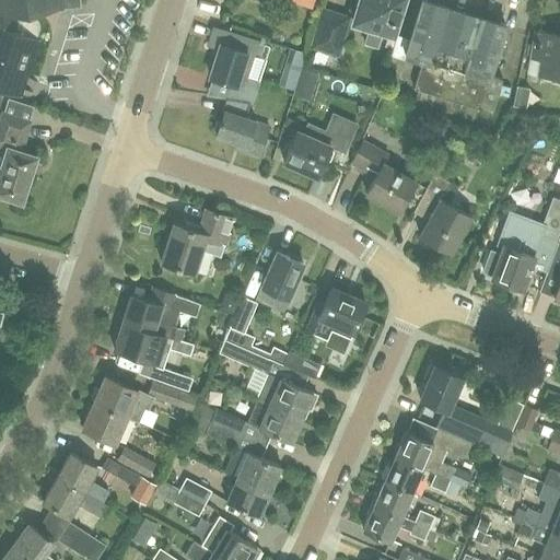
[(78,2),(78,0),(0,0),(0,10),(11,9),(14,9),(62,6),(62,3),(78,2)]
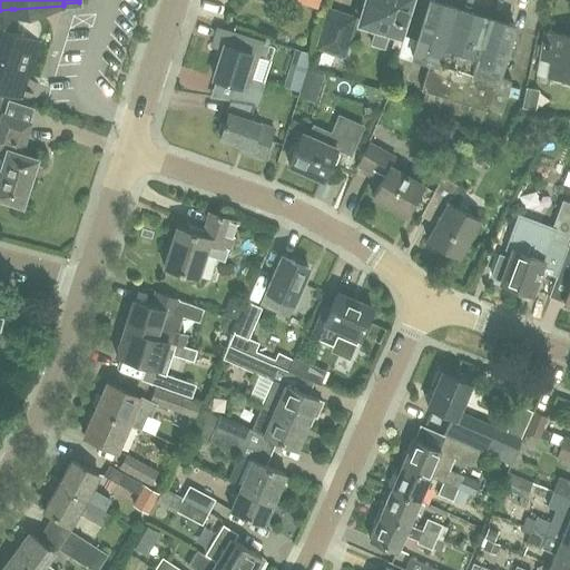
[(408,0),(364,0),(359,22),(374,27),(369,43),(382,48),(387,31),(399,35),(408,0)]
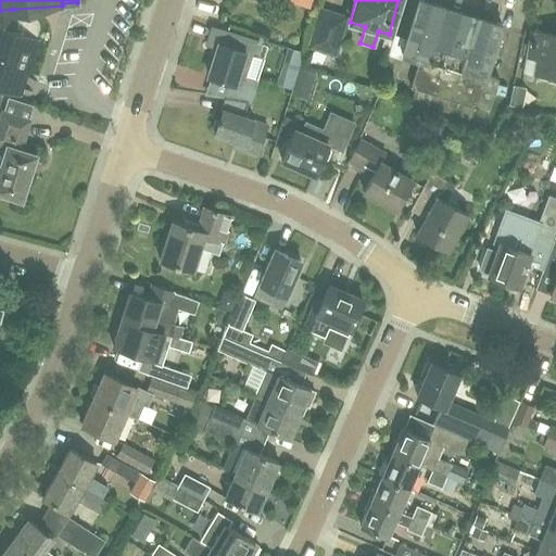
[(488,111),(496,77),(484,74),(500,25),(419,0),(418,0),(402,54),(417,59),(409,87),(414,88),(412,98),(433,104),(431,109),(469,121),(474,106),(488,111)]
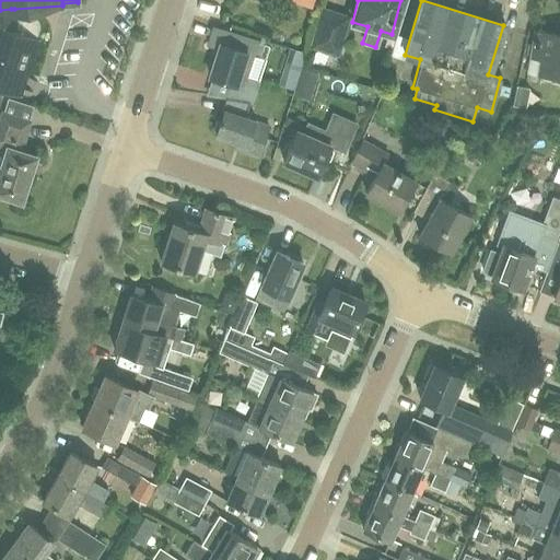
[(337,54),(349,16),(322,8),(311,46),(337,54)]
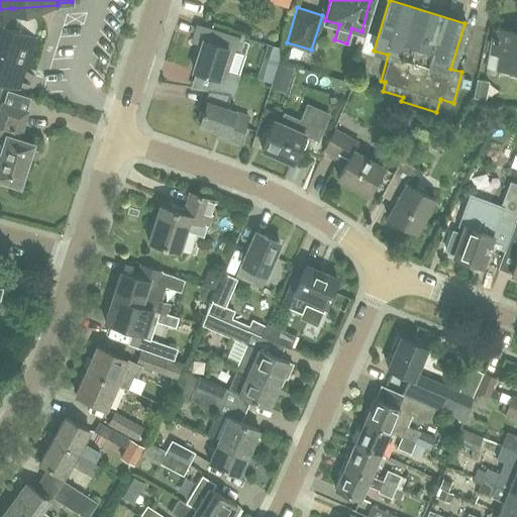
[(10,18),(10,8),(0,9),(0,84),(14,89),(31,36),(30,36),(33,28),(32,20),(30,19),(29,19),(26,18),(25,18),(10,18)]
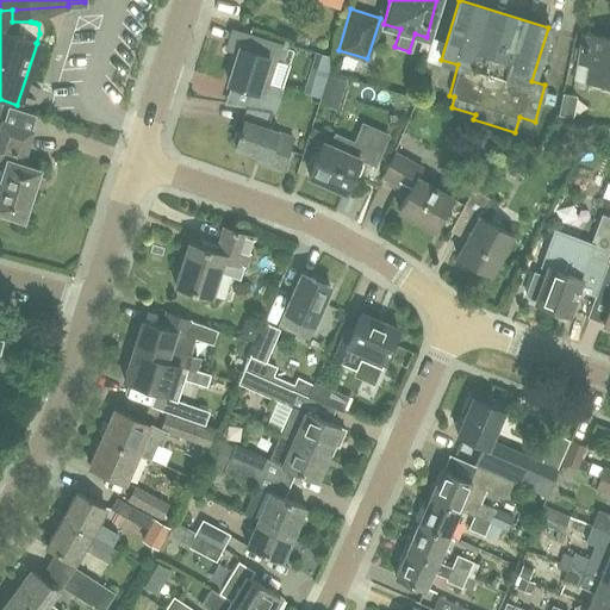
[(247,109),(272,112),(275,112),(280,97),(265,92),(271,75),(261,73),(265,62),(274,64),(280,45),(266,41),(231,30),(225,49),(237,53),(226,85),(250,92),(246,107),(247,107),(247,109)]
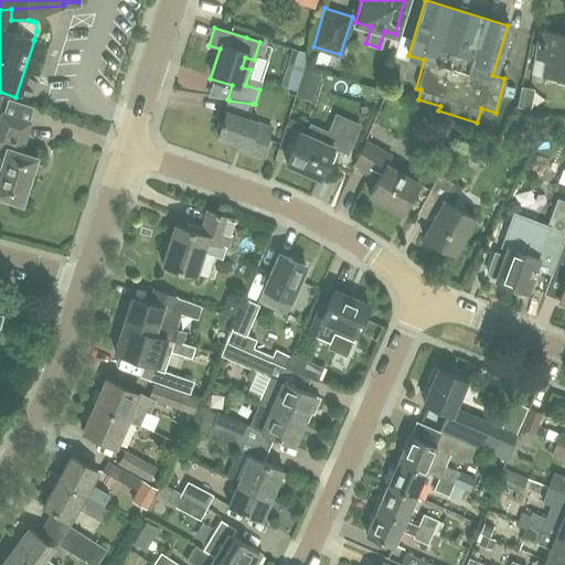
[(564,76),(564,33),(540,29),(535,57),(544,59),(542,73),(564,76)]
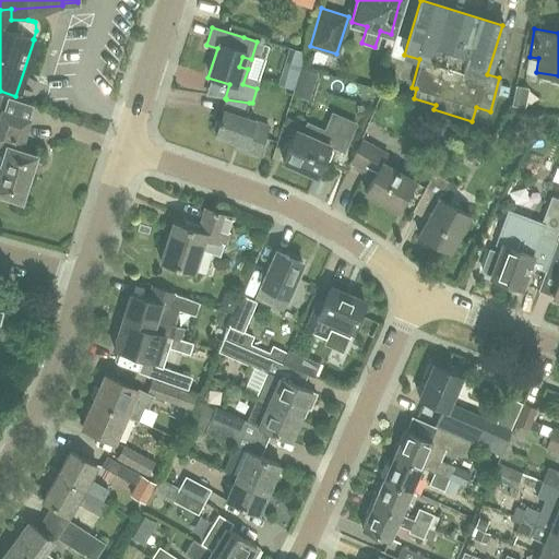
[(249,103),(226,99),(223,109),(222,109),(218,119),(216,119),(213,130),(214,131),(213,135),(238,143),(236,149),(256,155),(263,132),(265,125),(253,120),(245,117),(249,103)]
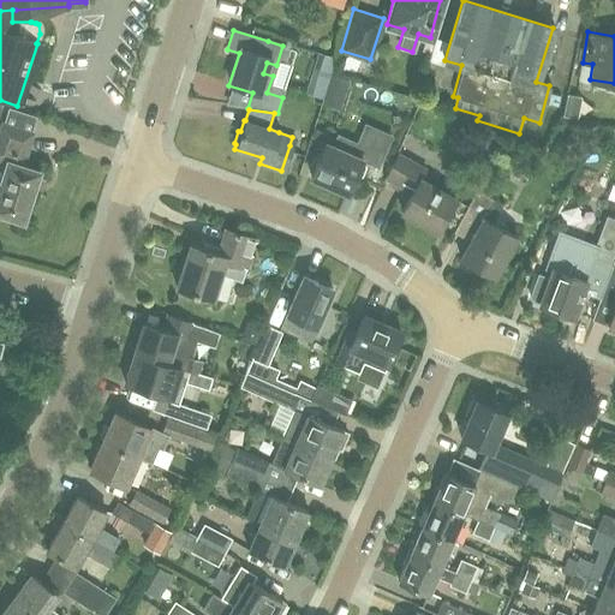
[(0,214),(23,221),(39,172),(23,167),(33,135),(1,125),(0,130),(0,160),(6,162),(0,183),(0,214)]
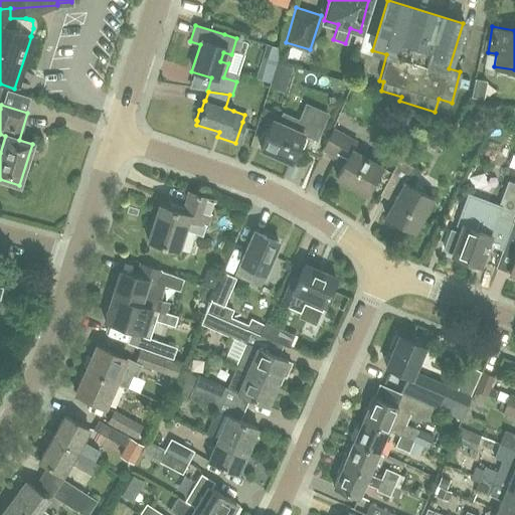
[(418,113),(402,108),(402,109),(397,122),(413,128),(418,113)]
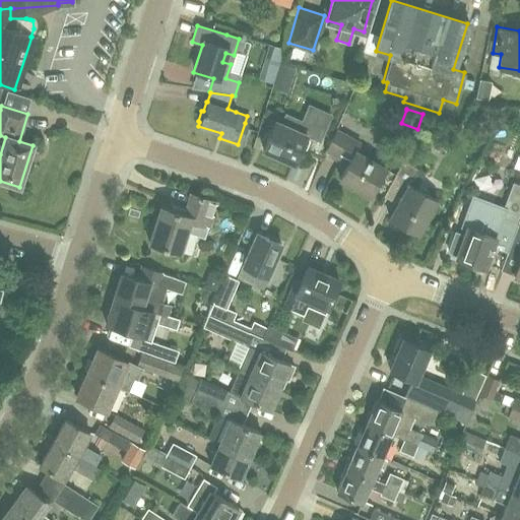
[(459,125),(434,115),(429,113),(424,123),(432,127),(434,124),(456,134),(459,125)]
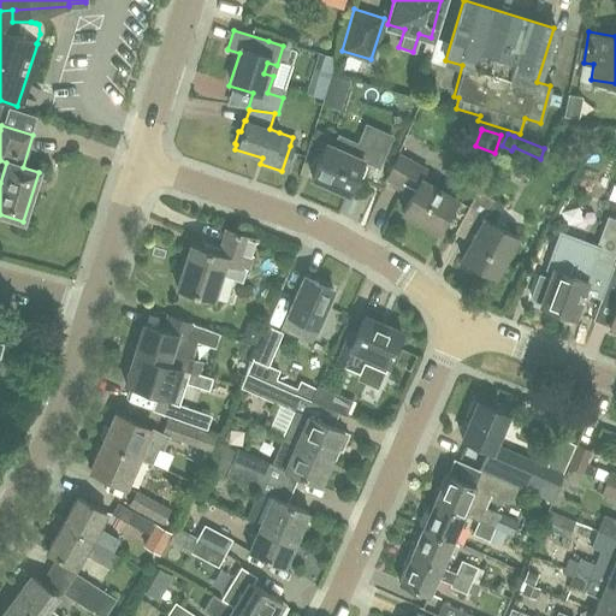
[(355,146),(338,138),(335,147),(325,143),(311,177),(348,193),(362,160),(378,166),(385,150),(359,138),(355,146)]
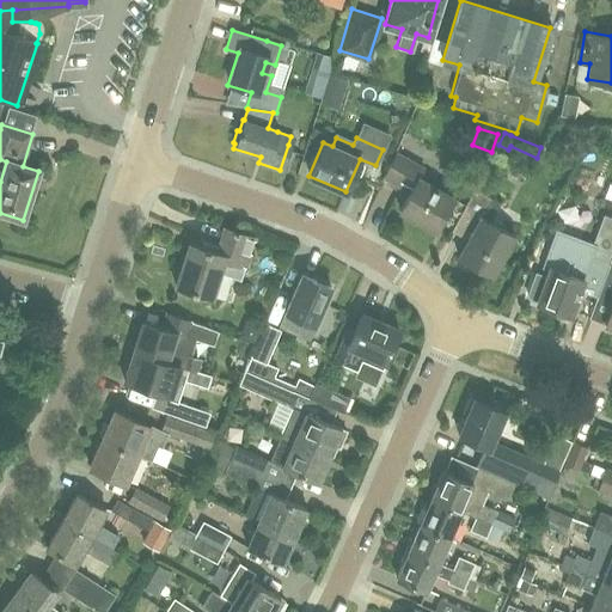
[(435,230),(453,197),(417,178),(422,169),(397,154),(391,163),(385,173),(411,188),(399,209),(435,230)]
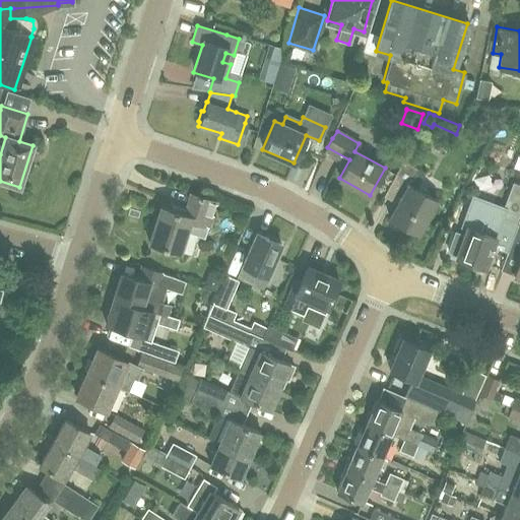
[(417,235),(437,200),(416,188),(425,173),(403,160),(386,193),(399,200),(389,218),(417,235)]
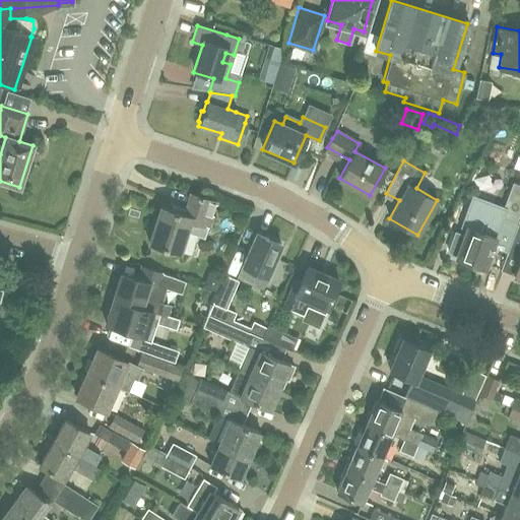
[(517,222),(519,214),(519,184),(513,182),(505,200),(509,201),(503,217),(490,212),(486,222),(471,216),(467,225),(464,236),(456,232),(449,251),(457,255),(456,257),(483,267),(492,246),(507,252),(517,222)]
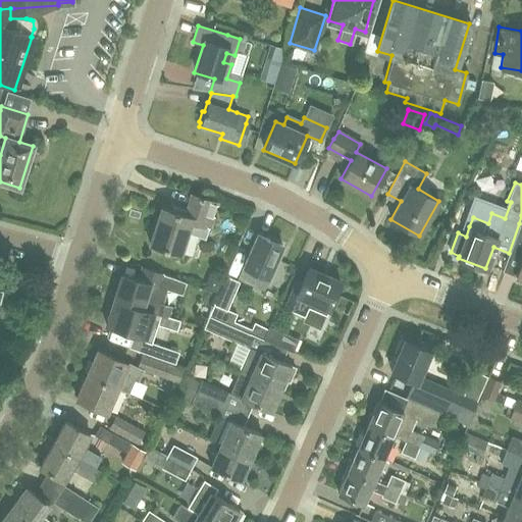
[(204,238),(215,202),(191,195),(184,215),(161,208),(150,245),(178,254),(186,232),(204,238)]
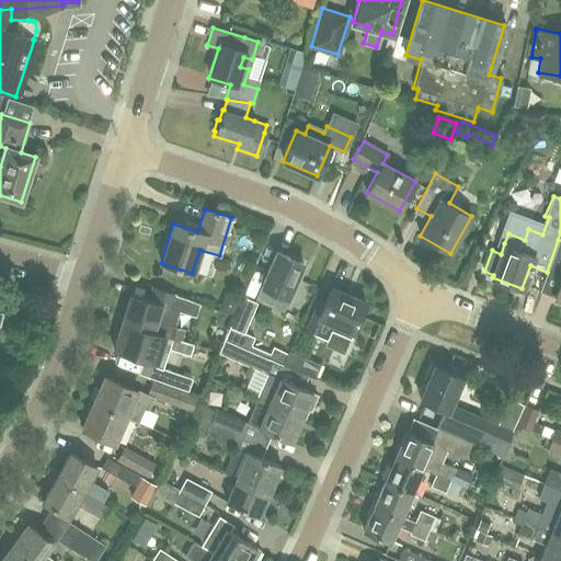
[(560,231),(558,240),(547,272),(548,272),(547,275),(560,279),(554,297),(560,299),(560,231)]
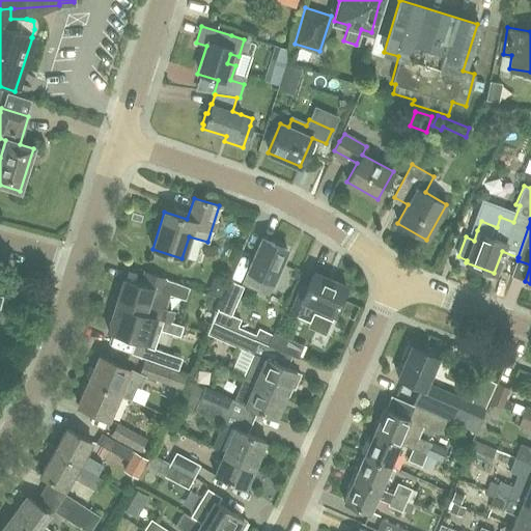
[(268,294),(273,282),(287,250),(261,239),(243,282),(268,294)]
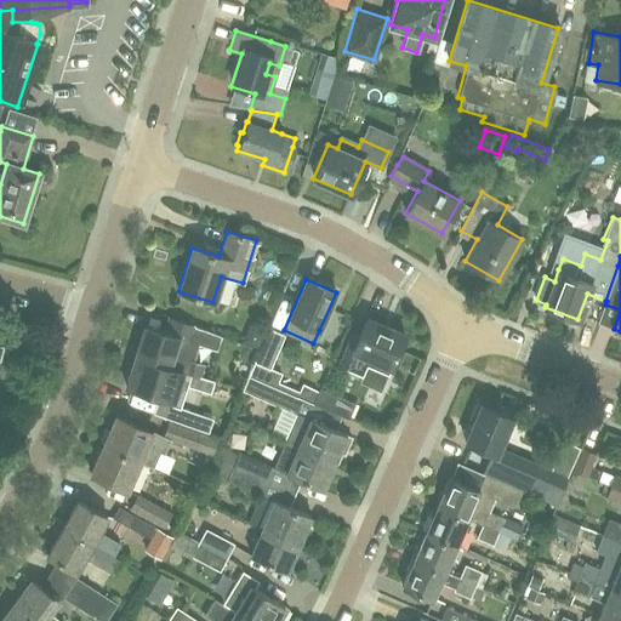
[(169,368),(200,377),(205,365),(194,362),(200,342),(191,339),(194,326),(169,319),(164,332),(144,326),(135,358),(169,368)]
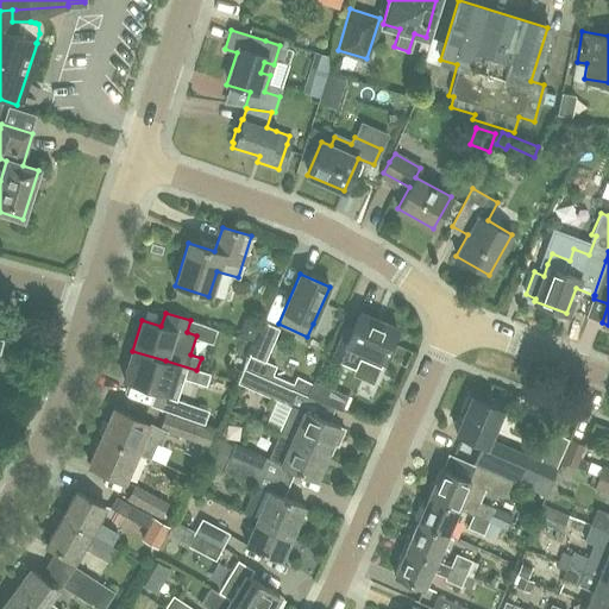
[(381,365),(397,328),(360,313),(352,332),(345,328),(333,358),(356,368),(360,357),(381,365)]
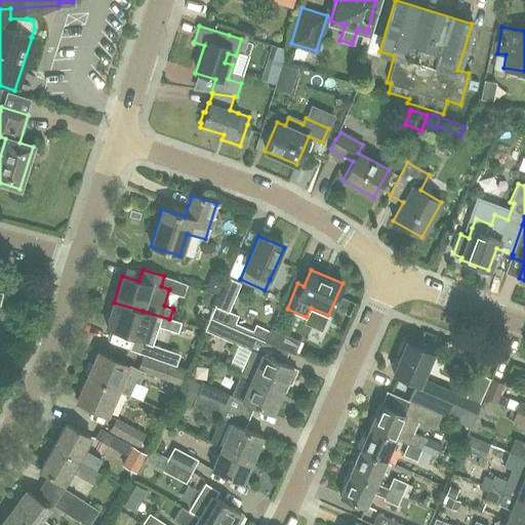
[(238,316),(229,312),(241,283),(228,278),(215,307),(210,318),(233,327),(235,323),(238,316)]
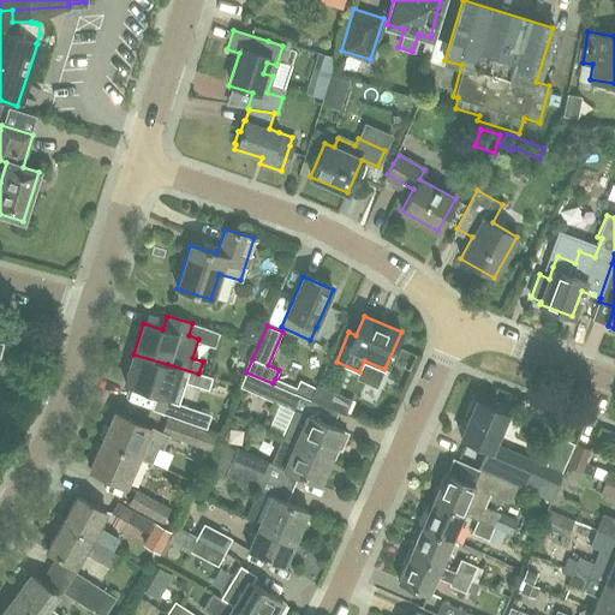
[(186,383),(195,386),(208,389),(213,377),(198,374),(167,364),(133,354),(125,384),(157,394),(153,410),(184,422),(189,407),(179,404),(186,383)]
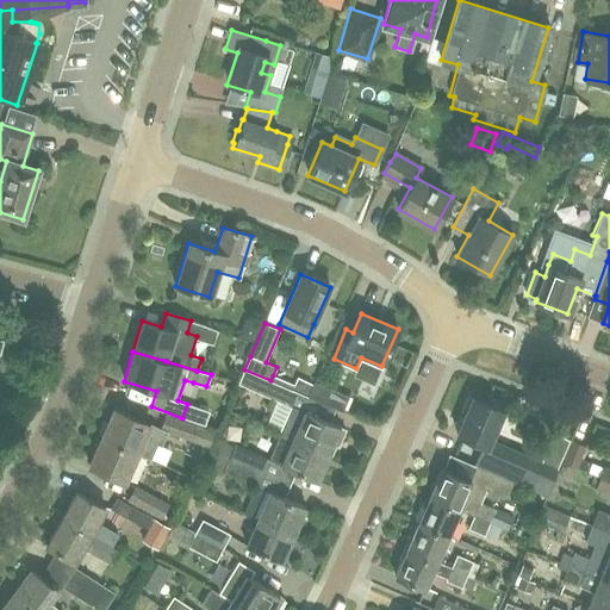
[(286,404),(291,406),(291,405),(297,392),(271,380),(244,369),(238,385),(286,405),(286,404)]
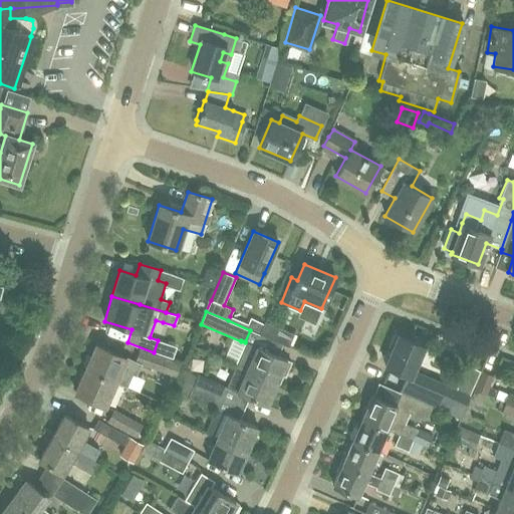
[(289,347),(294,334),(265,321),(259,333),(259,334),(282,345),(283,344),(289,347)]
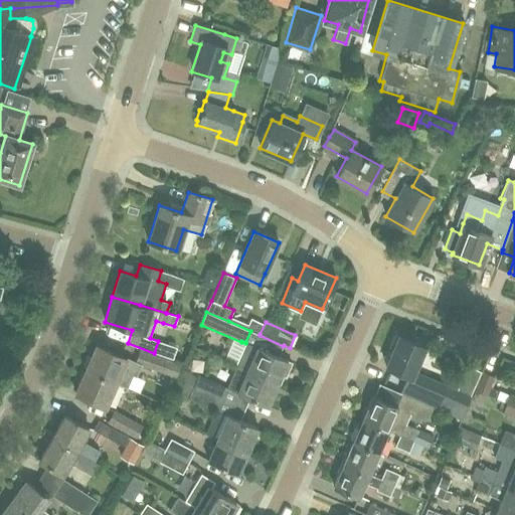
[(399,335),(398,336),(386,365),(407,374),(403,384),(427,395),(424,401),(462,417),(472,395),(415,371),(425,346),(399,335)]
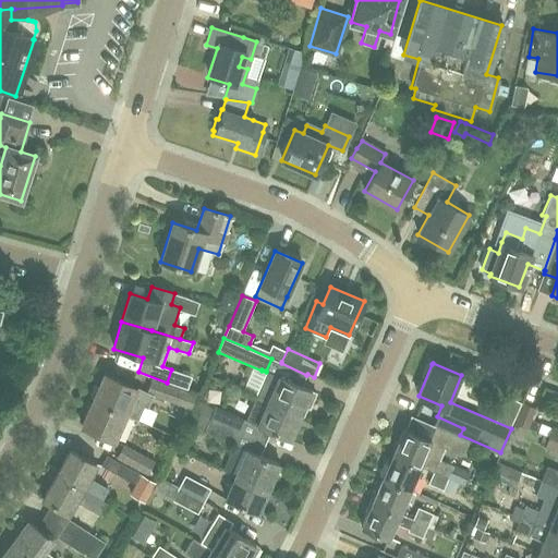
[(266,371),(266,372),(255,396),(267,401),(300,415),(304,405),(308,408),(315,392),(311,390),(266,371)]
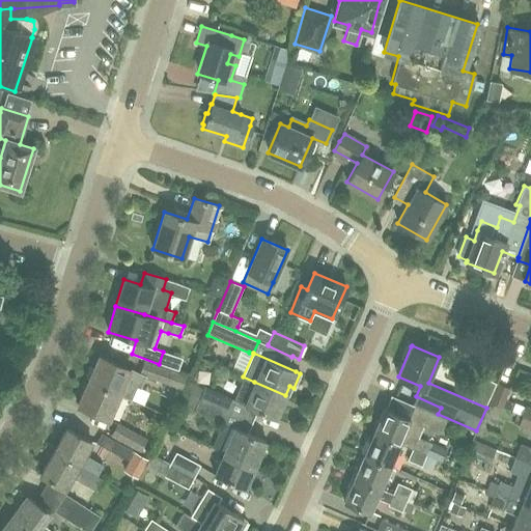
[(140,389),(145,376),(146,375),(139,372),(131,369),(131,370),(100,357),(88,382),(119,395),(131,399),(136,387),(140,389)]
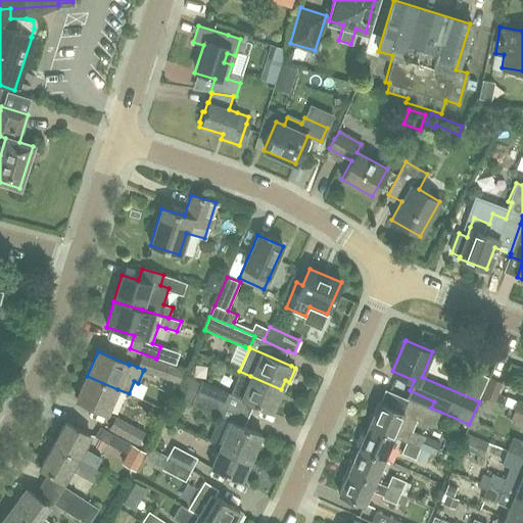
[(169,380),(173,366),(142,354),(137,367),(144,370),(143,371),(169,380)]
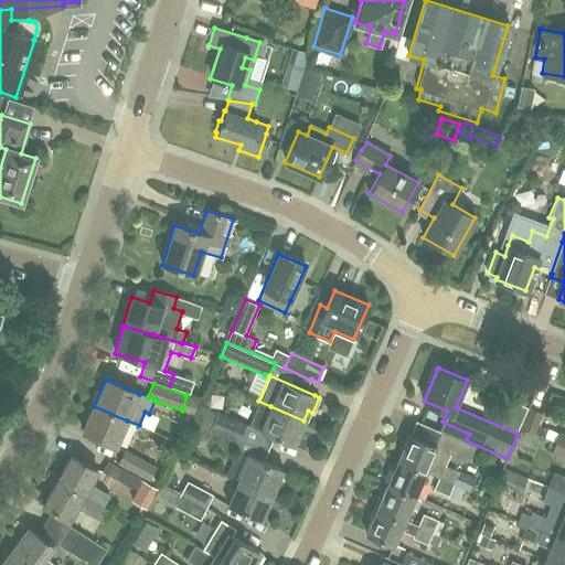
[(294,446),(304,420),(270,406),(258,401),(248,426),(294,446)]
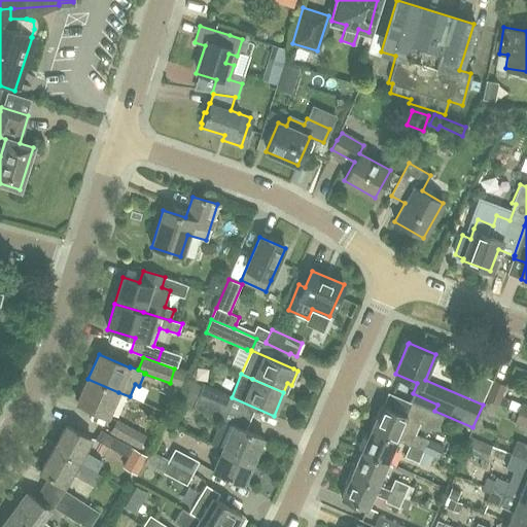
[(107,417),(118,392),(88,379),(77,403),(107,417)]
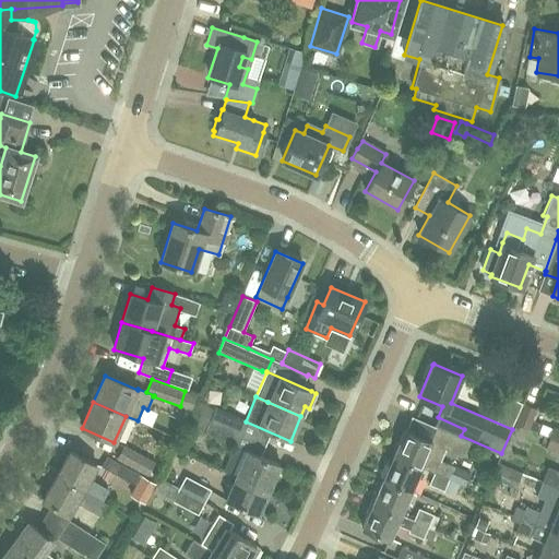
[(528,429),(537,409),(523,404),(515,424),(528,429)]
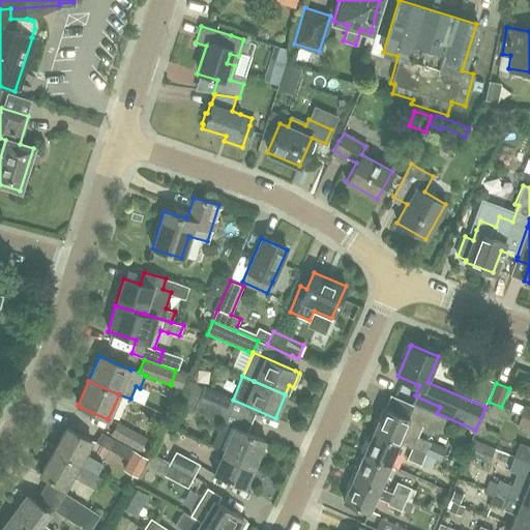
[(225,408),(230,396),(204,386),(199,398),(225,408)]
